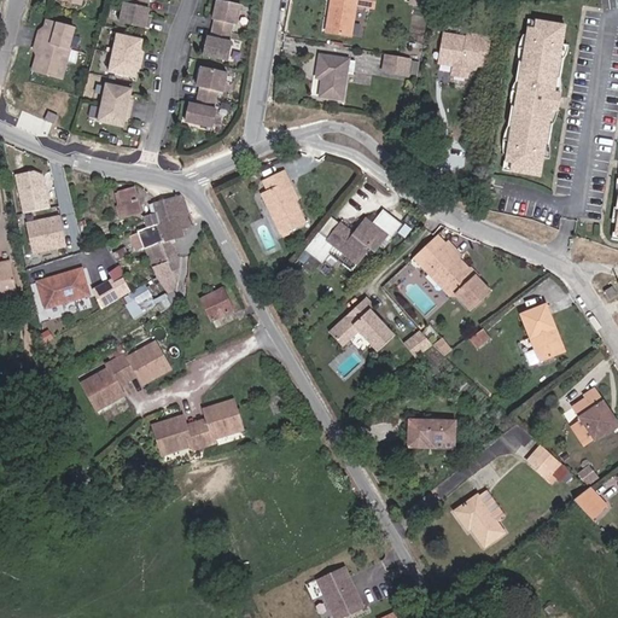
[(374,9),(374,0),(331,0),(331,9),(332,9),(327,33),(351,36),(356,5),(374,9)]
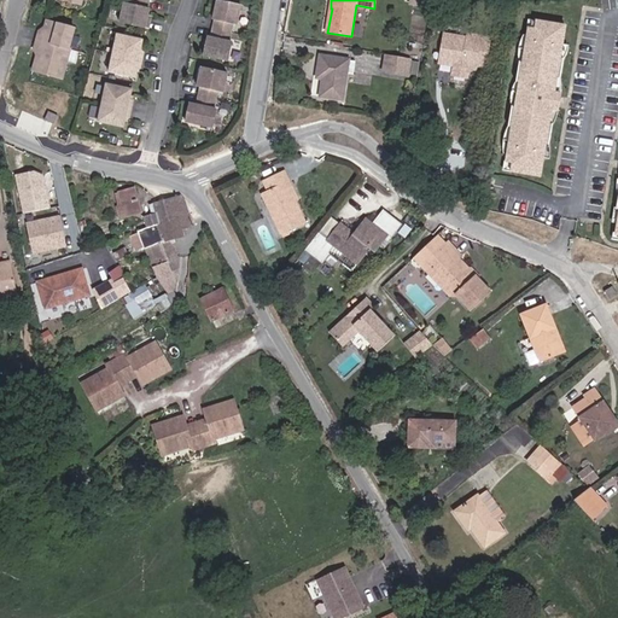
[(147,18),(150,9),(147,7),(130,4),(124,3),(120,22),(149,28),(151,19),(147,18)]
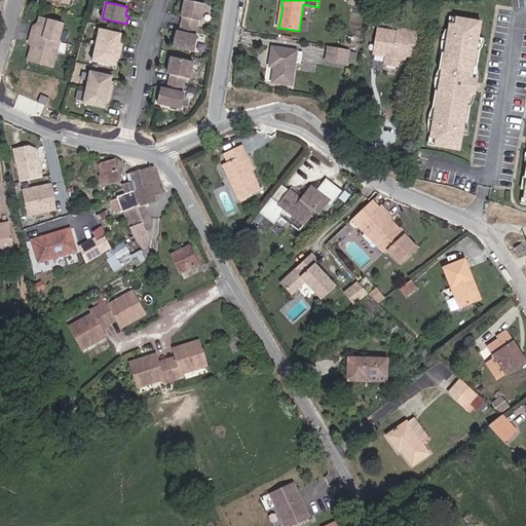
[(202,24),(205,7),(185,3),(182,19),(183,20),(181,27),(197,30),(199,23),(202,24)]
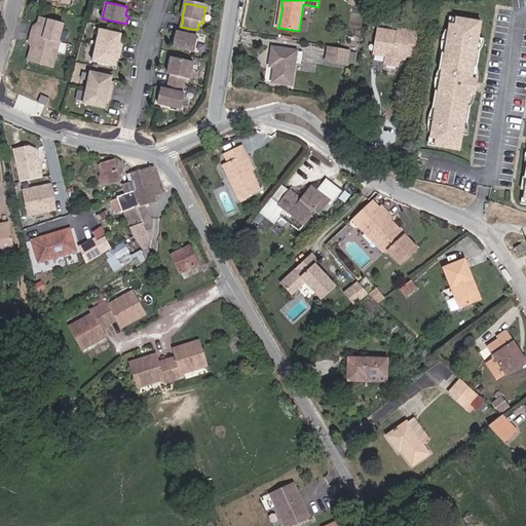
[(455,24),(449,23),(445,50),(442,49),(439,66),(442,66),(439,87),(436,87),(433,104),(436,104),(430,136),(437,137),(436,144),(458,148),(463,119),(466,119),(468,104),(465,104),(467,89),(470,77),(472,64),(475,64),(478,48),(475,47),(479,20),(456,16),(455,24)]
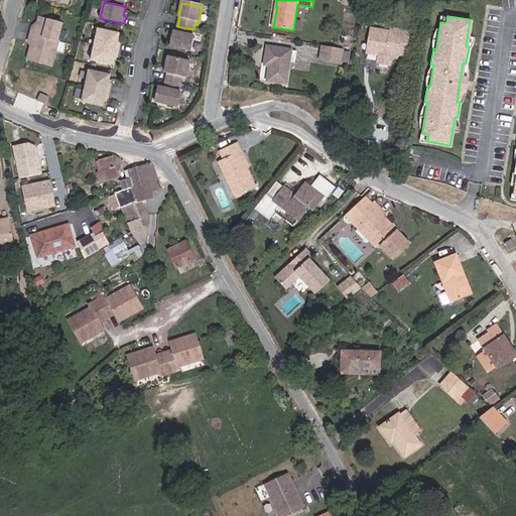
[(57,40),(62,23),(38,17),(36,27),(32,26),(30,33),(57,40)]
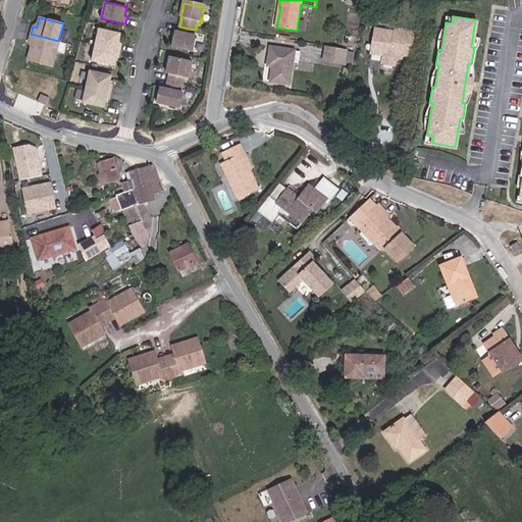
[(193,54),(196,38),(195,38),(196,30),(179,27),(178,35),(175,34),(172,50),(193,54)]
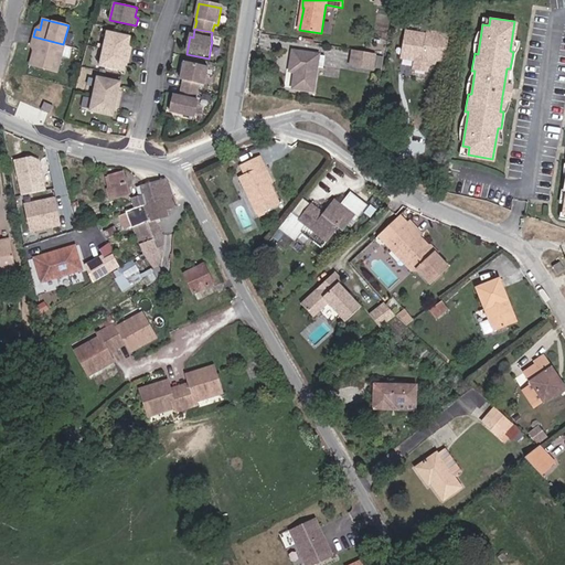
[(129,45),(130,36),(107,31),(104,49),(130,54),(131,46),(129,45)]
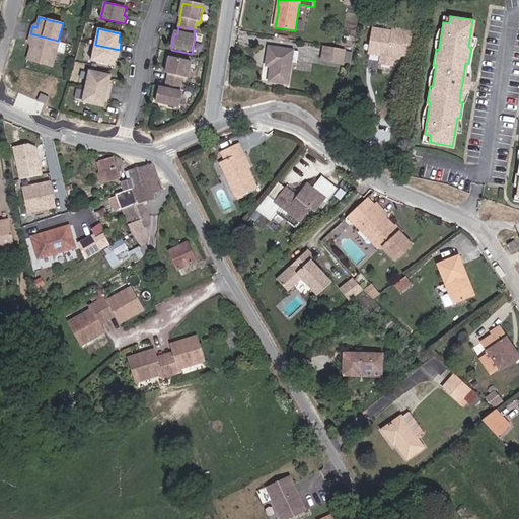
[(408,57),(413,31),(392,28),(392,31),(373,28),(370,46),(382,48),(381,56),(380,63),(392,66),(394,58),(399,59),(400,56),(408,57)]
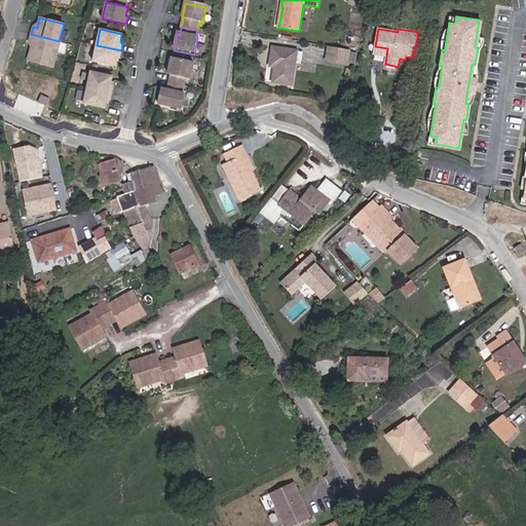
[(52,67),(60,42),(59,41),(31,34),(29,41),(33,42),(28,61),(52,67)]
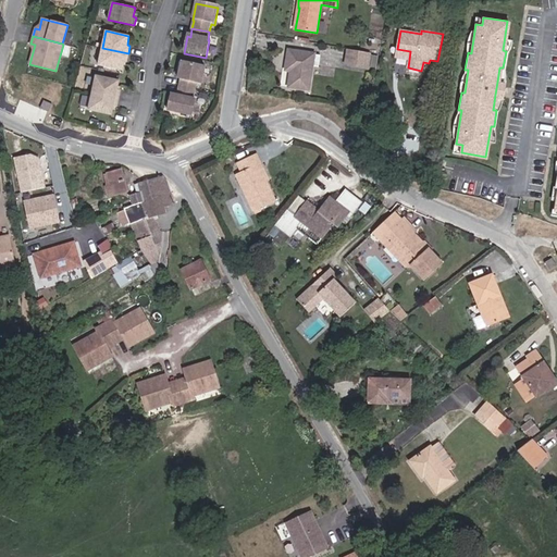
[(126,61),(128,53),(102,48),(98,64),(122,70),(123,61),(126,61)]
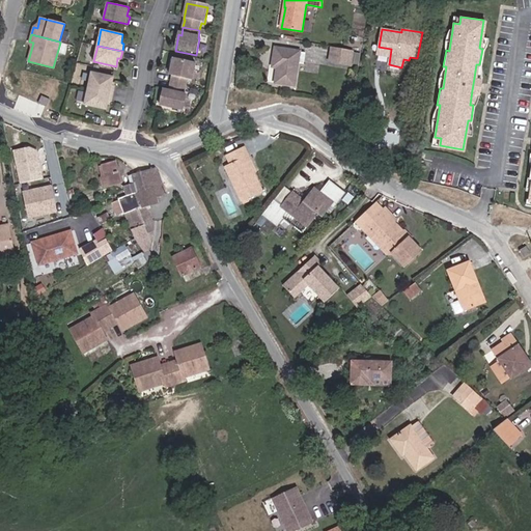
[(352,50),(333,47),(331,59),(348,62),(351,53),(352,50)]
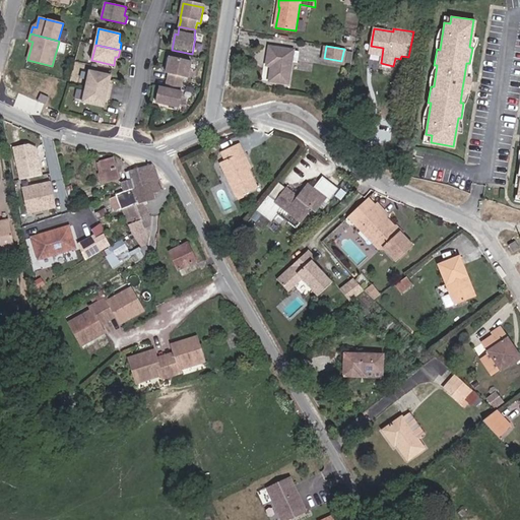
[(287,84),(293,51),(270,48),(267,65),(272,66),(270,81),(287,84)]
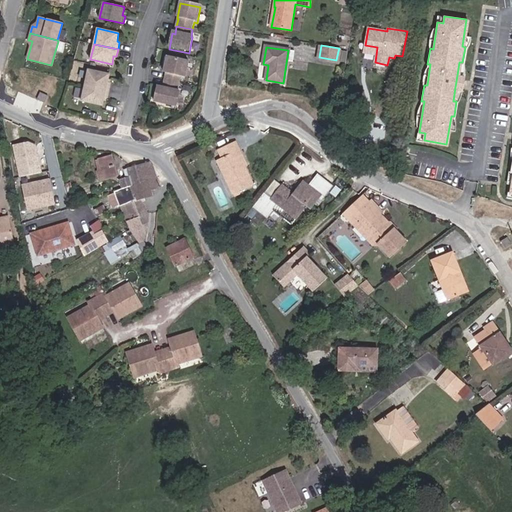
[(347,52),(338,51),(336,60),(345,61),(347,52)]
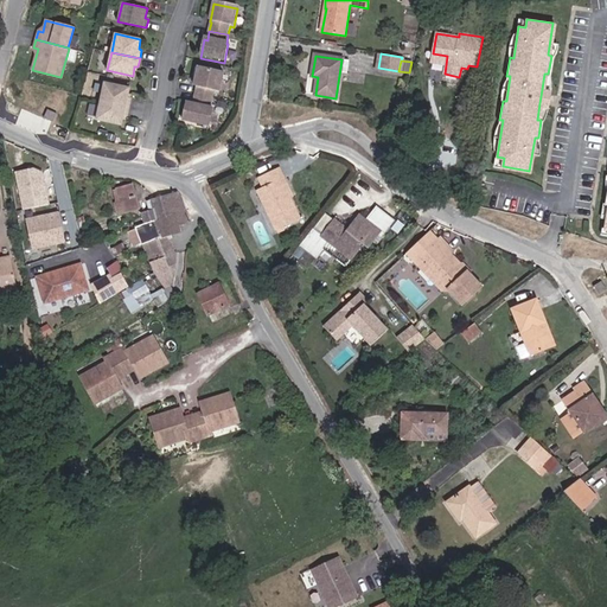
[(218,93),(222,75),(198,70),(195,88),(197,89),(196,97),(212,101),(215,93),(218,93)]
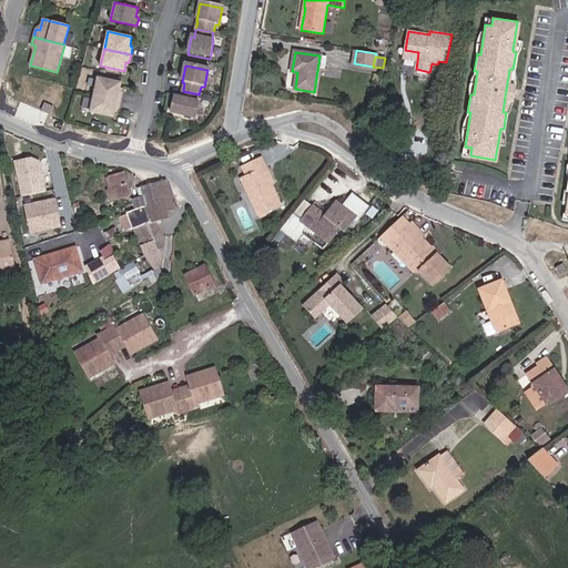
[(120,91),(121,82),(98,78),(94,94),(121,100),(122,92),(120,91)]
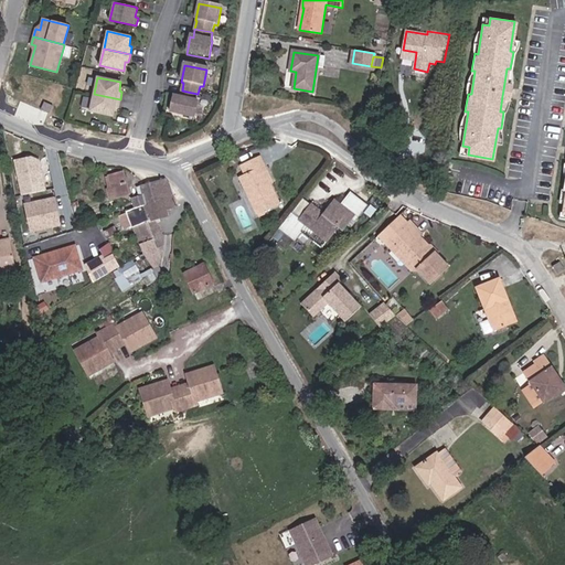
[(194,120),(198,103),(195,103),(198,94),(182,91),(180,99),(173,97),(170,115),(194,120)]
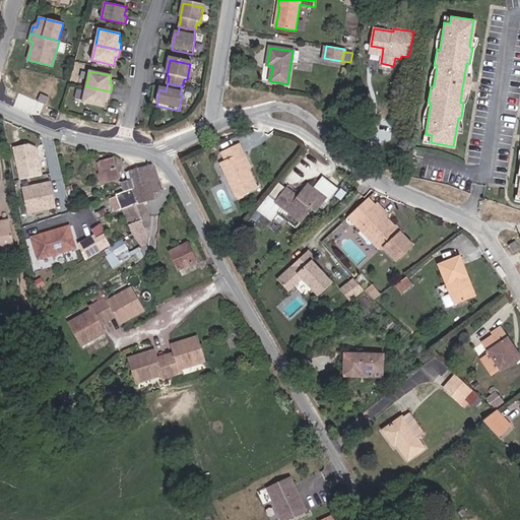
[(109,100),(111,91),(86,86),(82,103),(105,107),(107,99),(109,100)]
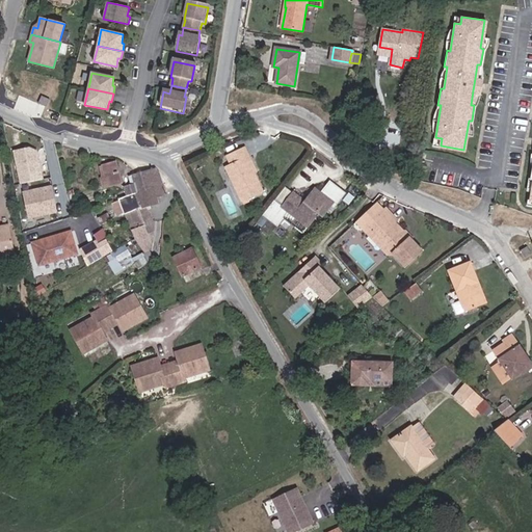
[(47,107),(50,100),(42,96),(38,104),(47,107)]
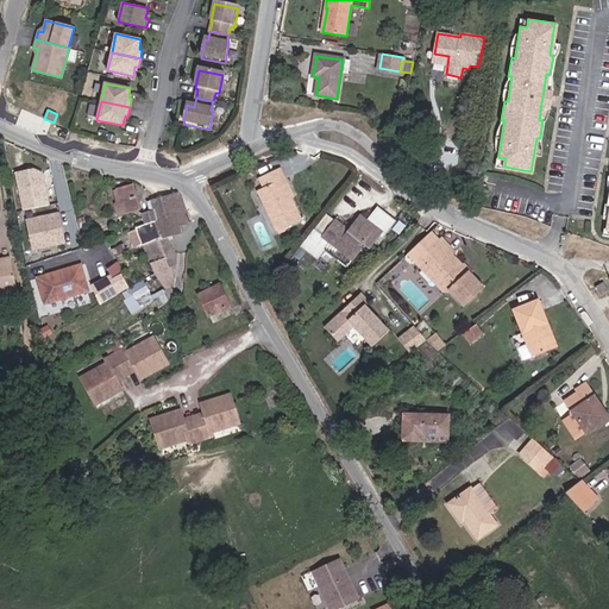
[(292,199),(282,181),(286,180),(280,168),(278,169),(259,179),(264,188),(258,190),(277,231),(284,227),(301,219),(292,199)]
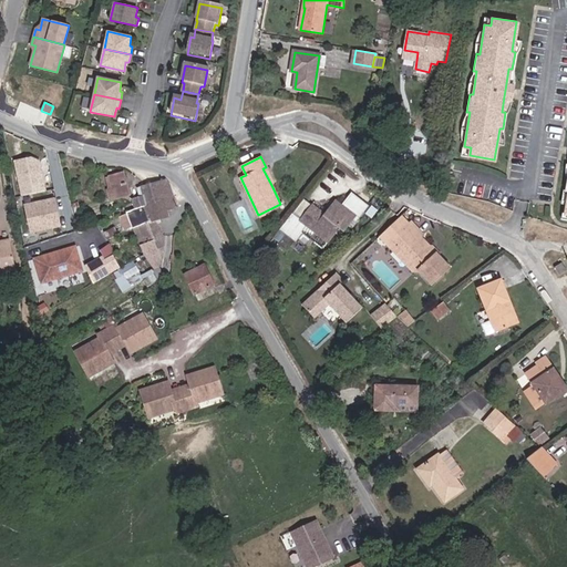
[(45,191),(39,162),(30,157),(14,161),(22,196),(45,191)]
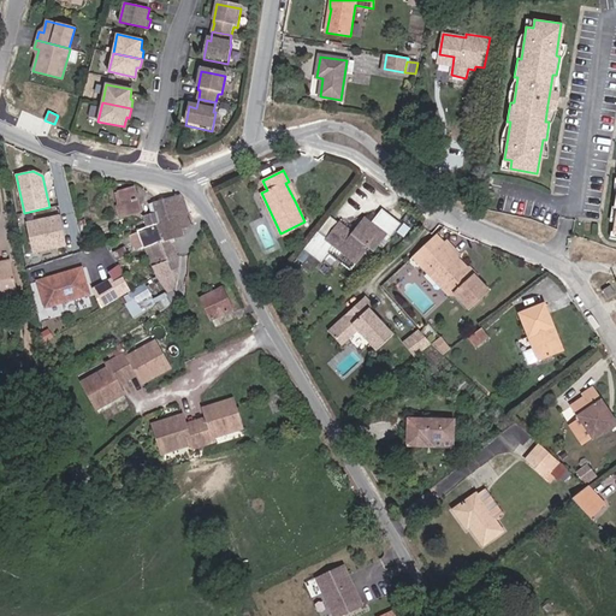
[(297,200),(289,182),(285,183),(295,201),(296,201),(297,200)]
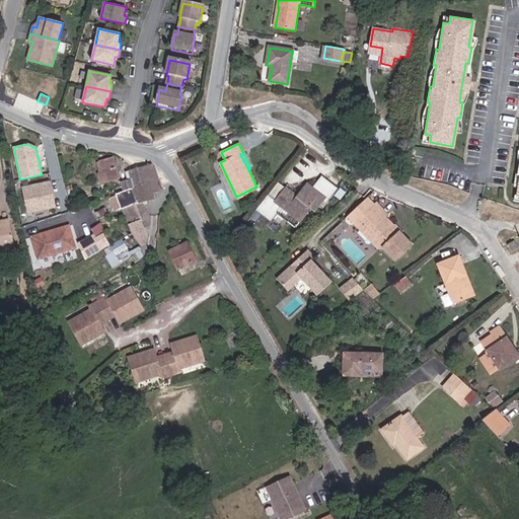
[(119,178),(114,157),(98,161),(99,161),(104,181),(119,178)]
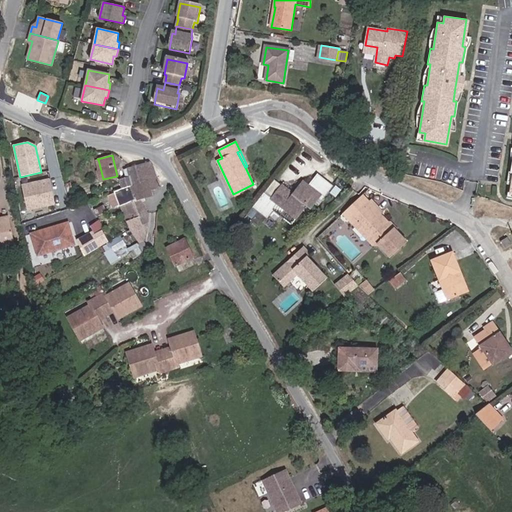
[(103,179),(98,159),(95,160),(97,170),(95,171),(98,181),(103,179)]
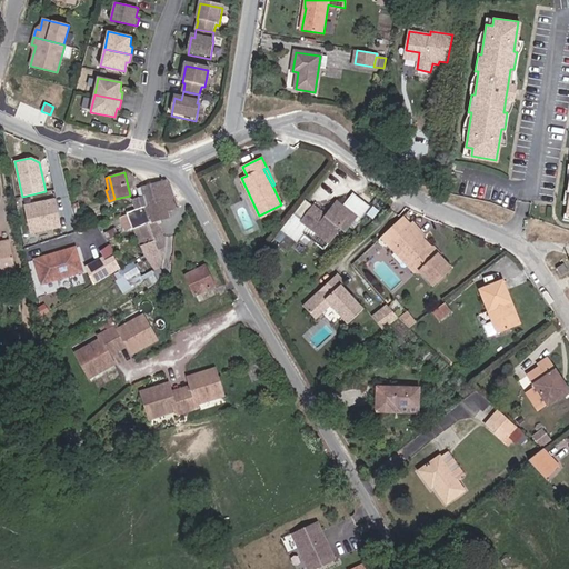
[(177,209),(170,185),(166,180),(137,188),(140,197),(132,199),(136,210),(165,200),(168,211),(177,209)]
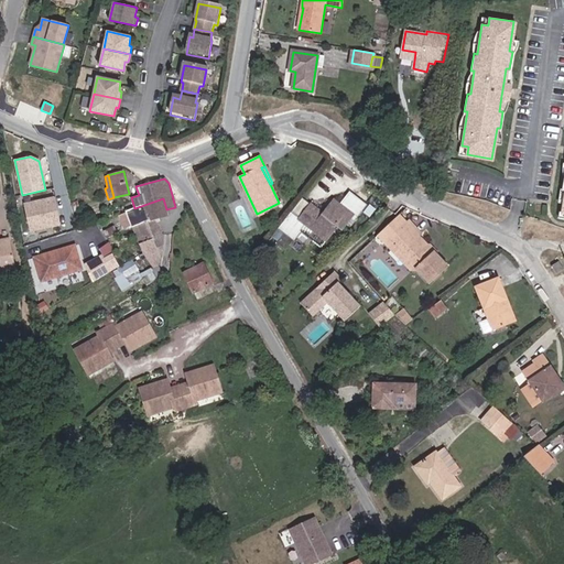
[(342,229),(350,217),(354,220),(366,205),(350,193),(340,205),(334,201),(324,214),(311,204),(301,218),(292,212),(279,228),(285,232),(294,239),(305,225),(326,240),(337,227),(342,229)]
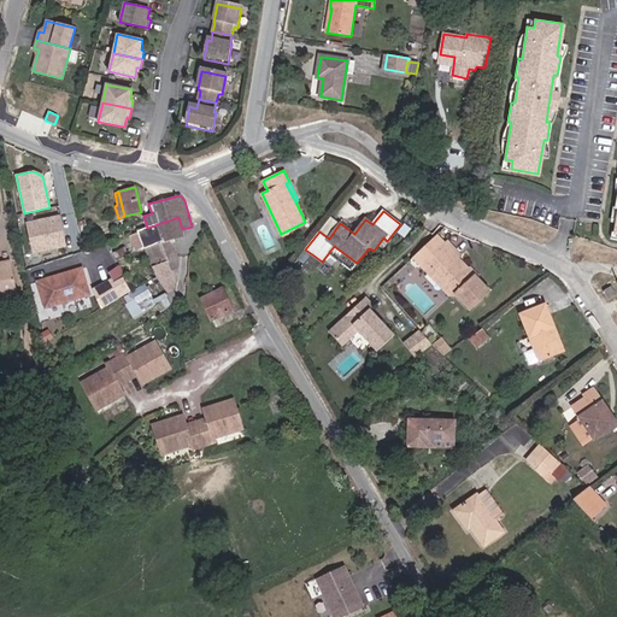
[(66,246),(60,216),(27,223),(34,253),(66,246)]
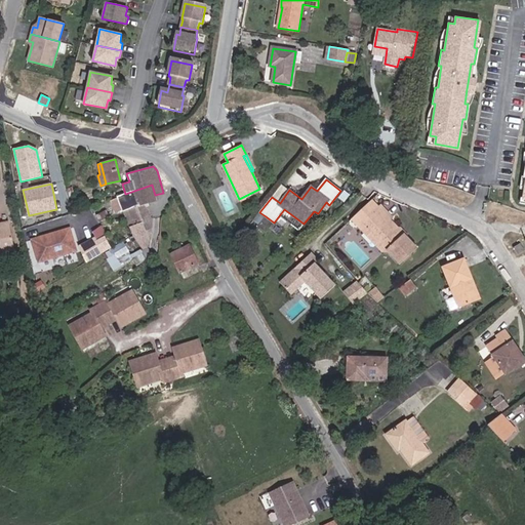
[(280,203),(289,190),(281,184),(272,197),(280,203)]
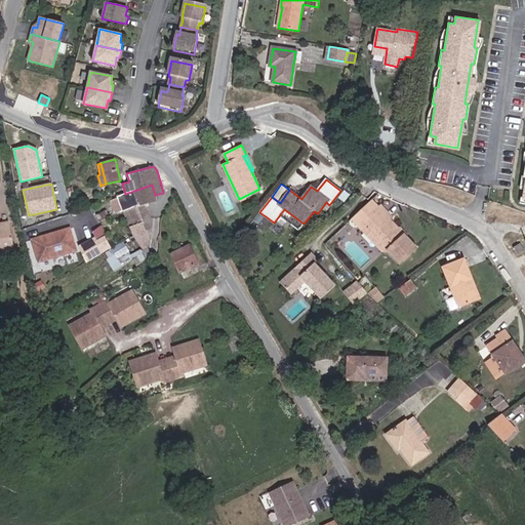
[(155,195),(152,185),(125,194),(122,195),(117,197),(121,212),(123,211),(128,210),(146,204),(157,201),(155,195)]
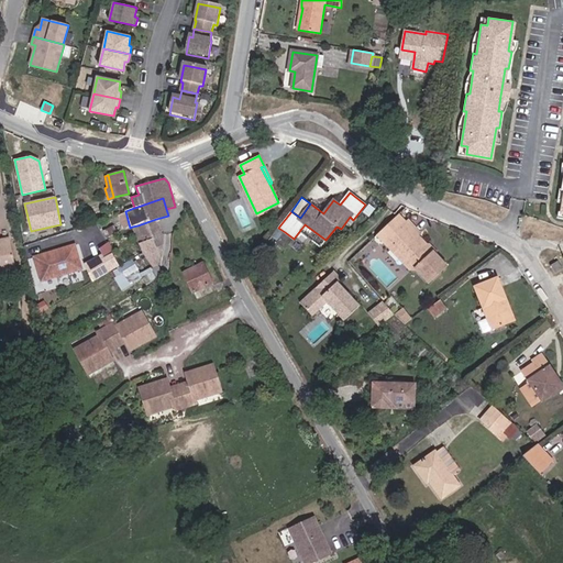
[(158,266),(164,235),(156,219),(138,225),(132,227),(139,244),(140,243),(144,253),(140,255),(142,260),(143,260),(145,257),(153,268),(158,266)]
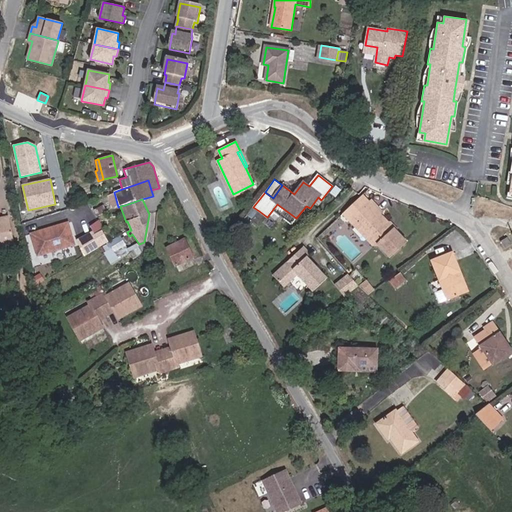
[(388,222),(380,214),(382,212),(372,200),(352,218),(357,224),(360,221),(370,232),(370,234),(366,238),(373,245),(377,245),(378,244),(390,257),(406,241),(397,232),(396,231),(392,230),(390,228),(390,224),(388,222)]
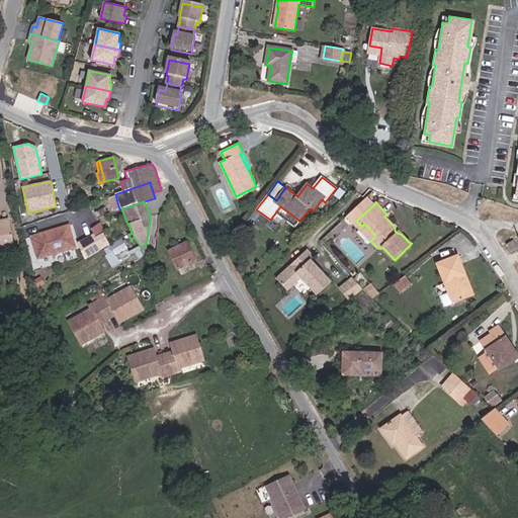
[(98,219),(107,214),(103,208),(95,212),(98,219)]
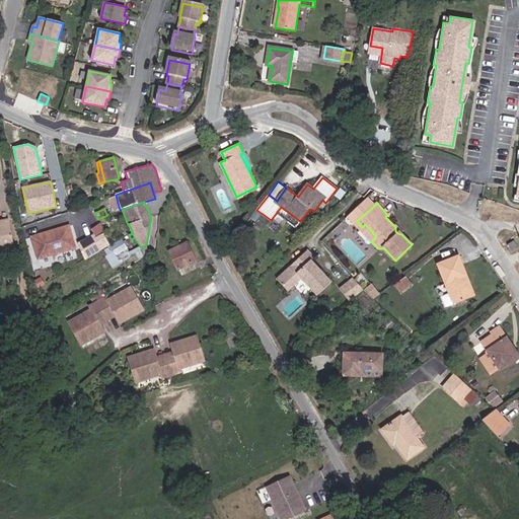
[(256,210),(250,218),(256,223),(263,214),(256,210)]
